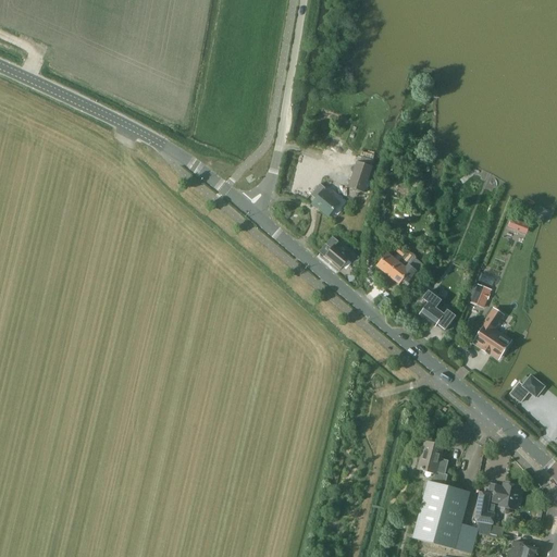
[(357,163),(349,187),(364,193),(364,190),(368,190),(371,180),(369,178),(369,176),(374,177),(376,171),(371,170),(372,168),(373,163),(374,161),(359,156),(357,163)]
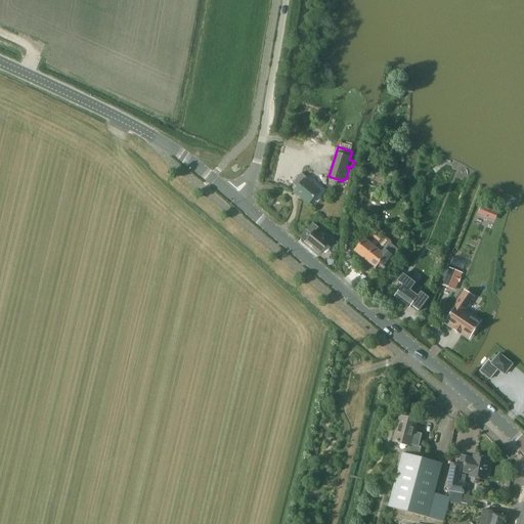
[(309,204),(310,203),(320,190),(305,178),(306,177),(301,173),(293,183),(298,187),(294,191),(309,204)]
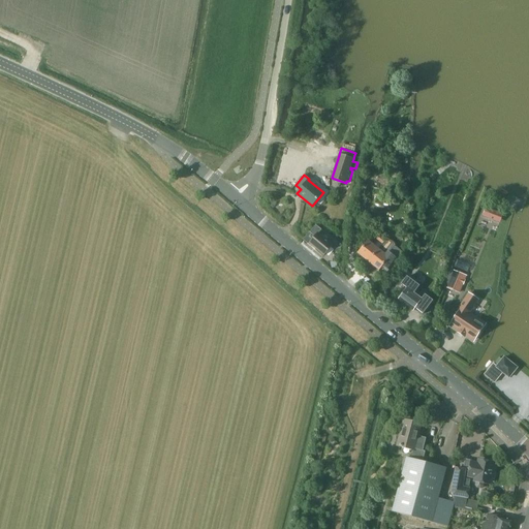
[(366,198),(369,189),(363,187),(361,196),(366,198)]
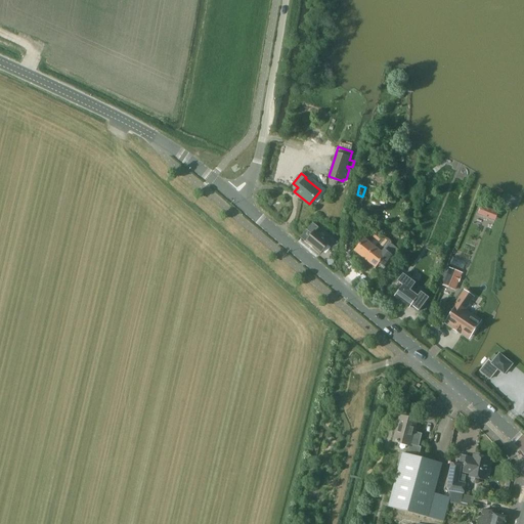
[(481,207),(479,214),(490,218),(493,211),(481,207)]
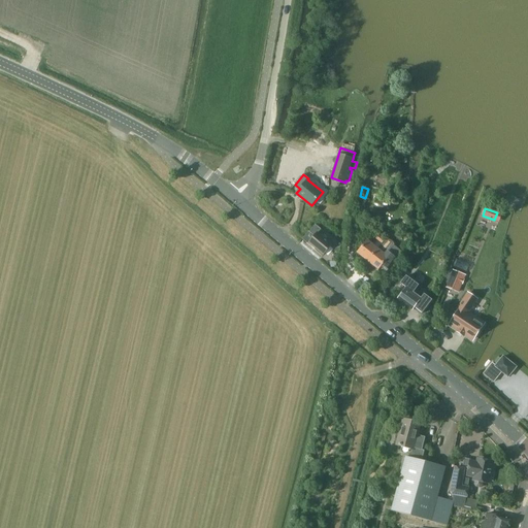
[(324,255),(332,244),(318,233),(321,229),(315,224),(309,232),(315,236),(308,242),(324,255)]
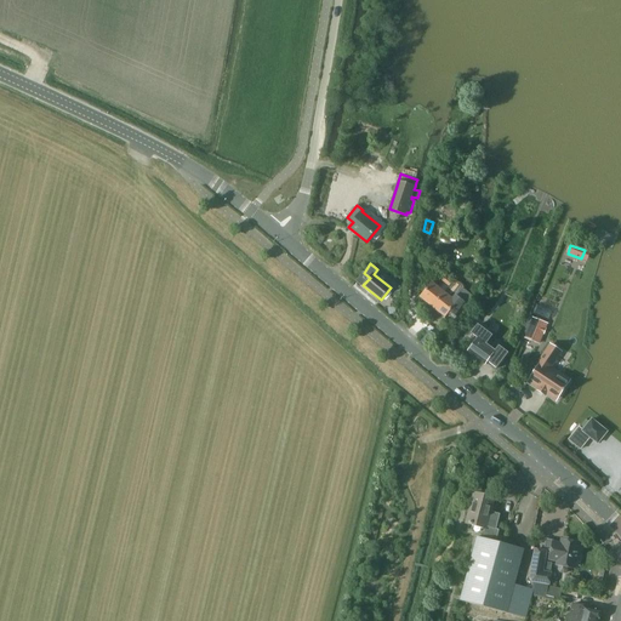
[(432,283),(421,297),(433,307),(444,292),(454,281),(446,275),(442,281),(444,284),(439,289),(432,283)]
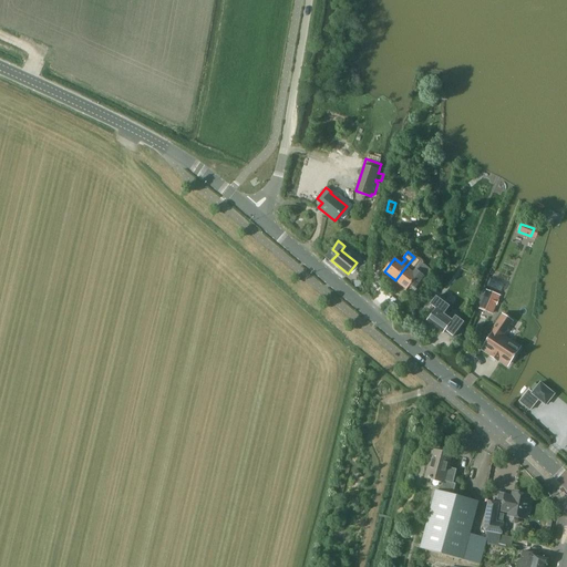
[(405,267),(395,280),(397,281),(395,282),(400,287),(401,286),(406,289),(411,284),(416,288),(419,290),(426,279),(423,276),(429,269),(423,265),(422,260),(418,257),(414,257),(405,267)]
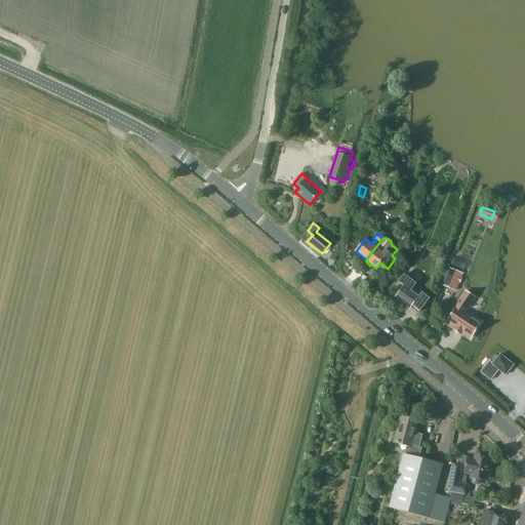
[(455,258),(444,285),(455,290),(467,263),(455,258)]
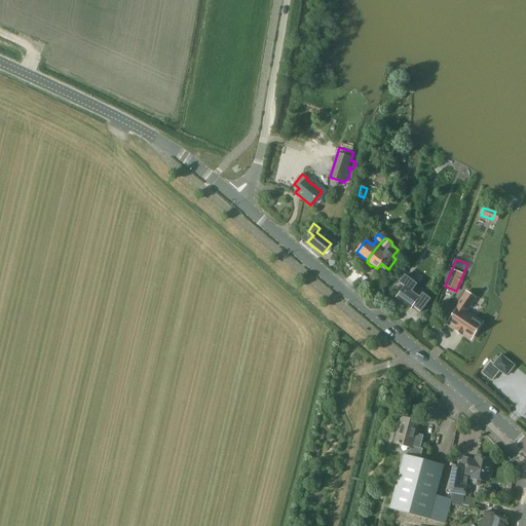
[(420,312),(429,300),(422,294),(419,297),(412,292),(418,284),(405,274),(399,283),(405,287),(396,298),(410,308),(412,306),(420,312)]
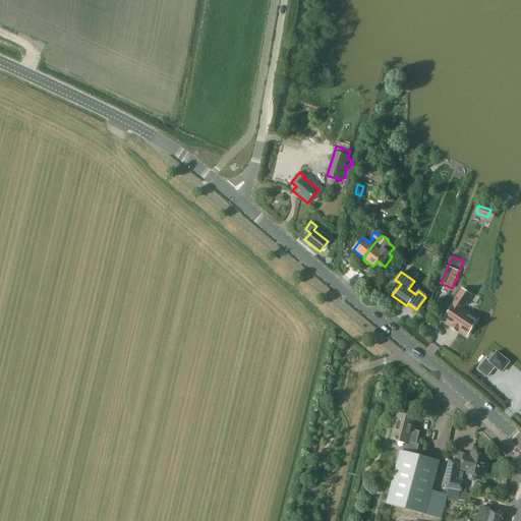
[(450,308),(442,321),(466,337),(477,321),(469,315),(471,313),(463,307),(470,298),(459,291),(448,307),(450,308)]
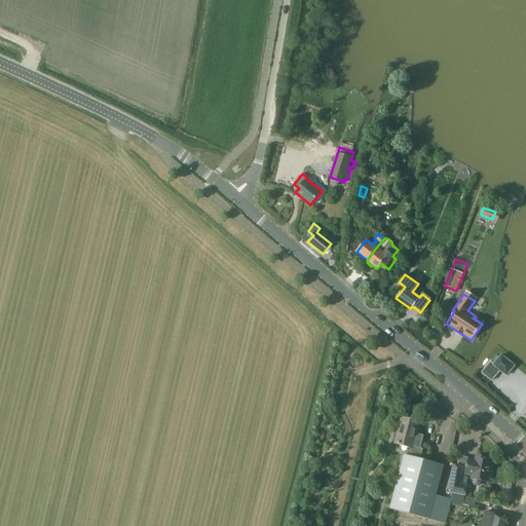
[(490,363),(482,373),(491,380),(499,370),(505,376),(514,366),(501,355),(493,365),(490,363)]
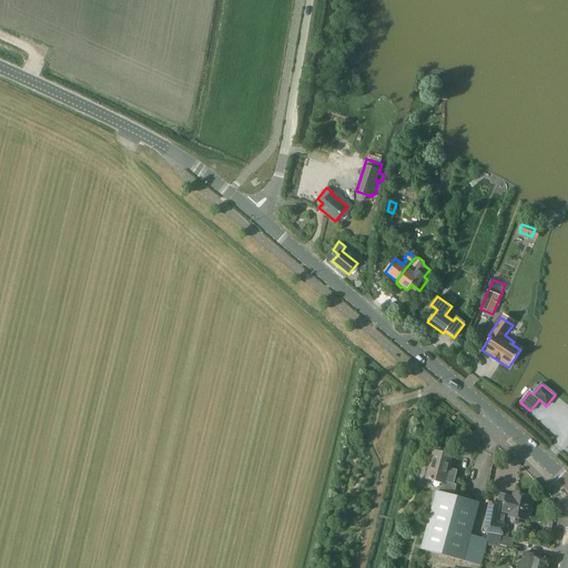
[(430,462),(427,477),(434,479),(444,482),(445,483),(445,482),(455,484),(458,470),(449,467),(452,456),(434,452),(430,462)]
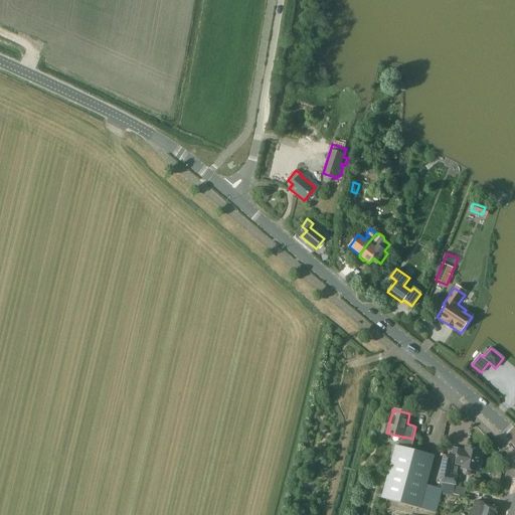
[(402,437),(400,447),(410,450),(413,440),(412,439),(403,437),(403,438),(402,437)]
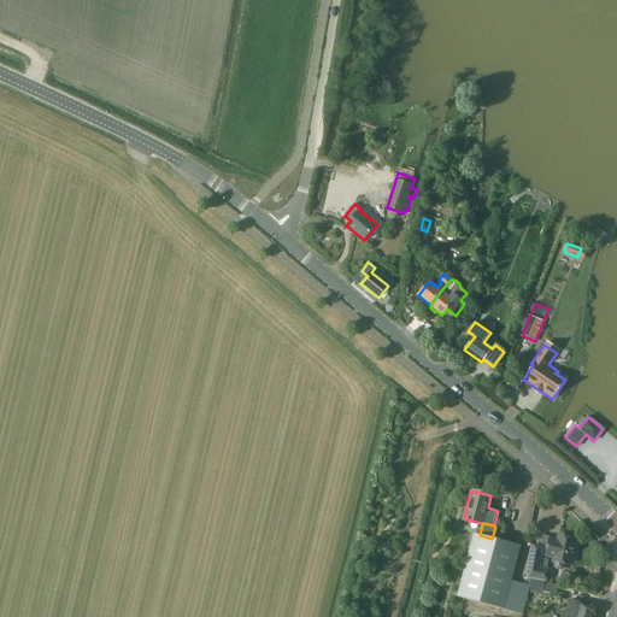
[(459,588),(457,597),(474,601),(504,610),(504,609),(523,613),(523,611),(526,605),(528,595),(529,591),(530,586),(529,586),(511,580),(517,558),(521,546),(492,539),(480,535),(474,534),(471,546),(459,588)]
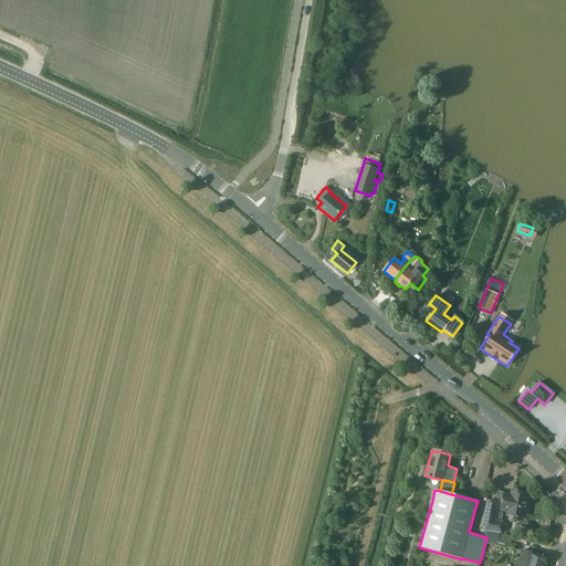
[(512,496),(504,494),(501,510),(509,511),(507,514),(509,515),(509,519),(510,522),(514,523),(516,521),(517,516),(523,517),(527,495),(512,493),(512,496)]
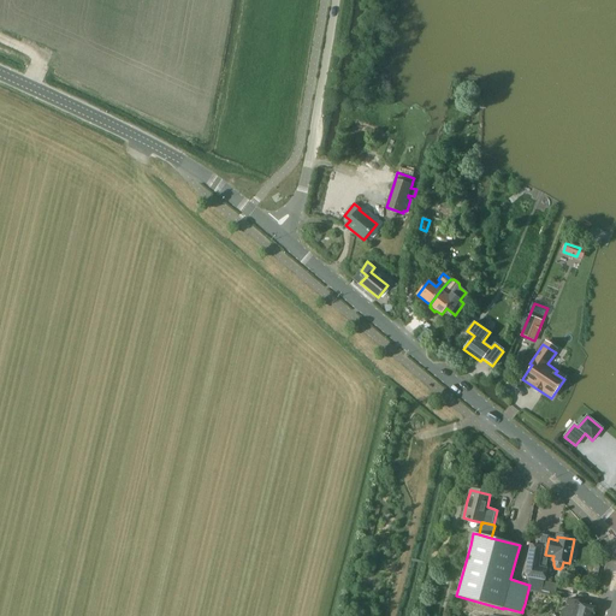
[(531,545),(526,573),(528,576),(529,576),(544,580),(545,580),(546,568),(548,558),(540,557),(542,546),(531,545)]
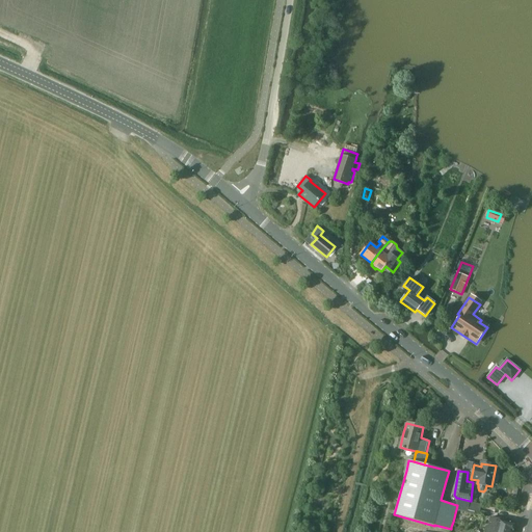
[(457,505),(456,509),(468,512),(479,515),(481,503),(471,501),(470,501),(457,498),(456,505),(457,505)]
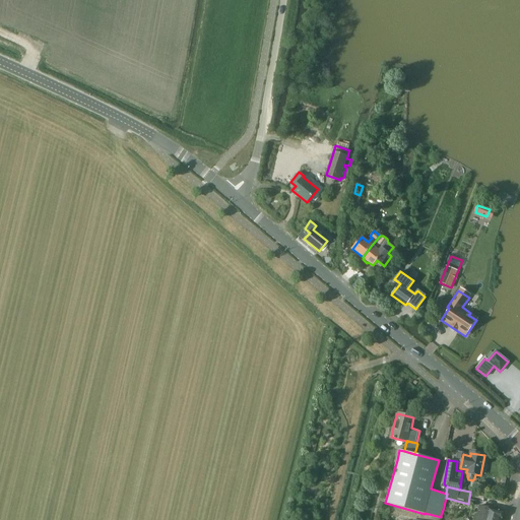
[(472,519),(500,519),(503,511),(486,507),(480,506),(478,514),(474,515),(472,519)]
